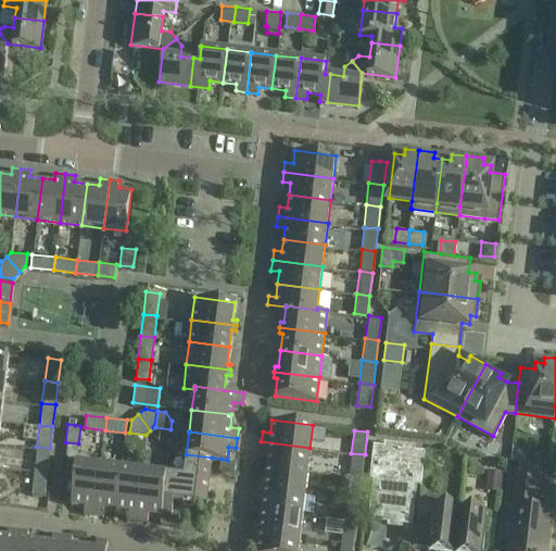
[(501,438),(494,450),(504,455),(510,443),(501,438)]
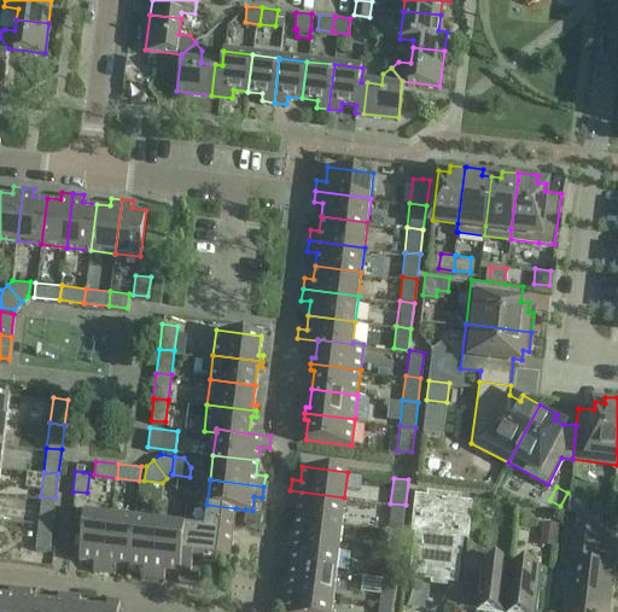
[(342,522),(344,497),(290,490),(289,501),(297,502),(296,516),(342,522)]
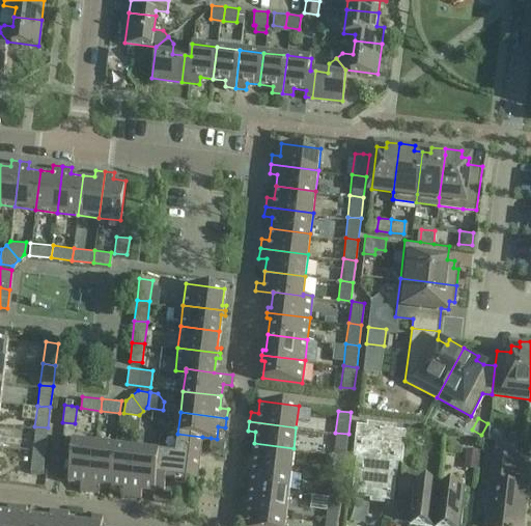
[(394,430),(395,425),(368,421),(367,426),(356,425),(353,455),(357,457),(352,494),(391,499),(396,461),(401,462),(406,432),(394,430)]
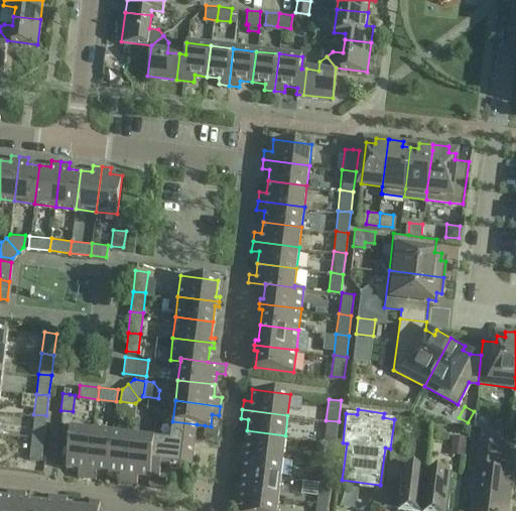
[(477,411),(476,422),(487,423),(488,412),(477,411)]
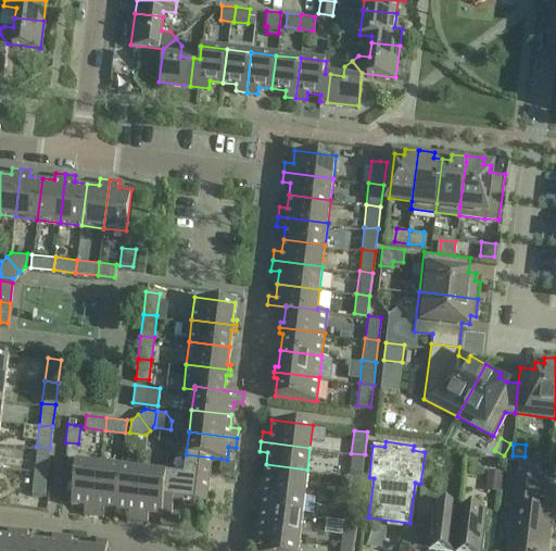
[(47,470),(50,448),(36,447),(34,468),(47,470)]
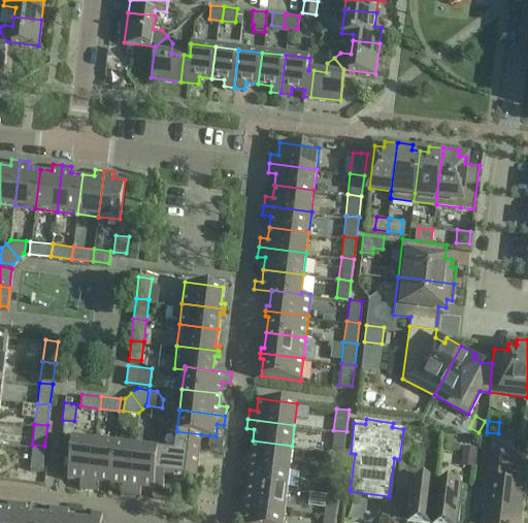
[(343,453),(347,431),(333,430),(330,451),(343,453)]
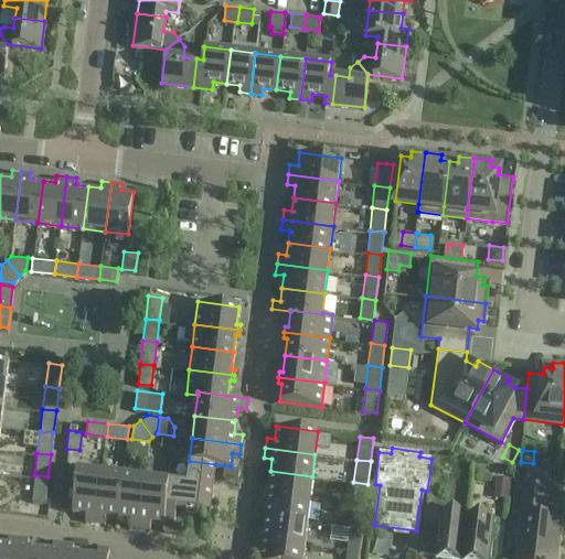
[(212,484),(215,464),(189,461),(187,482),(212,484)]
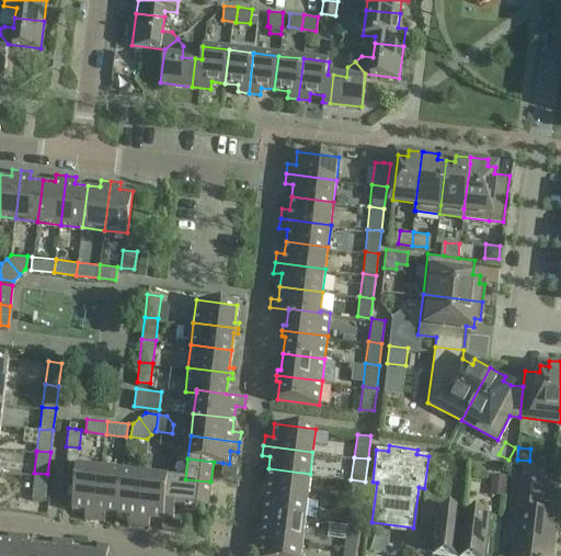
[(237,465),(229,464),(222,463),(221,474),(236,475),(237,465)]
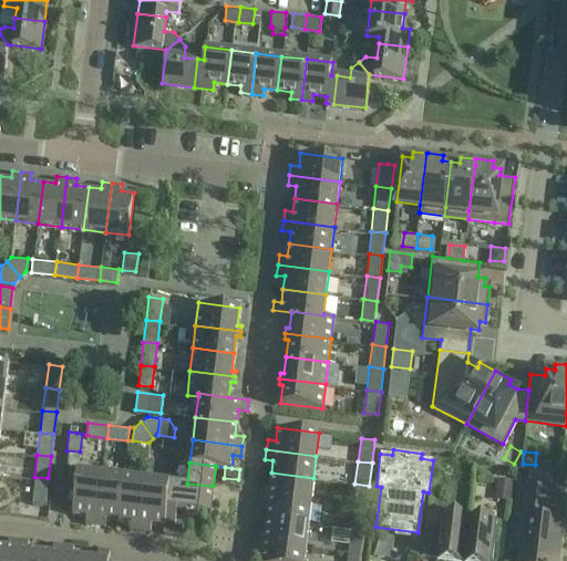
[(95,522),(101,473),(78,469),(72,511),(86,512),(85,521),(95,522)]
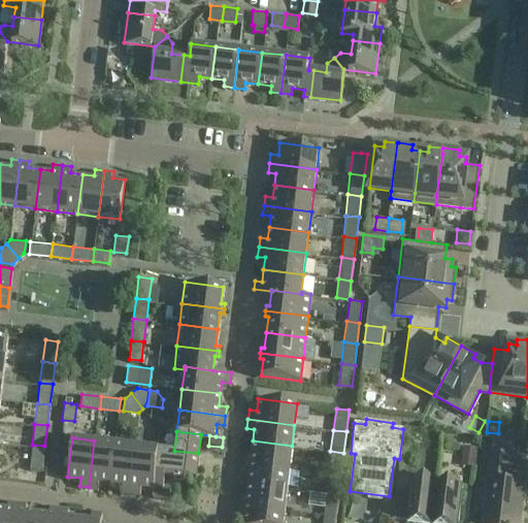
[(110,482),(114,444),(94,440),(89,487),(98,488),(99,481),(110,482)]
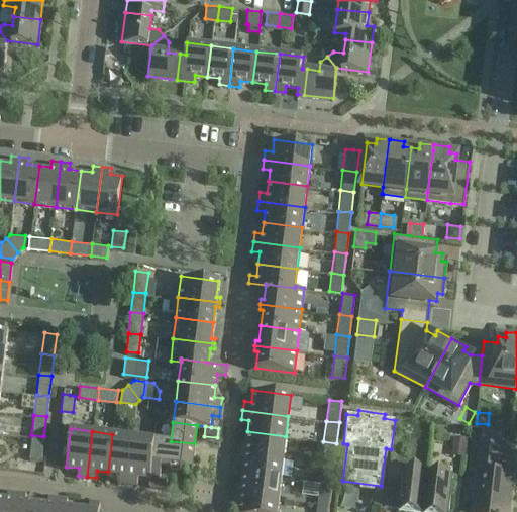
[(283,457),(286,436),(247,431),(245,443),(239,442),(237,451),(283,457)]
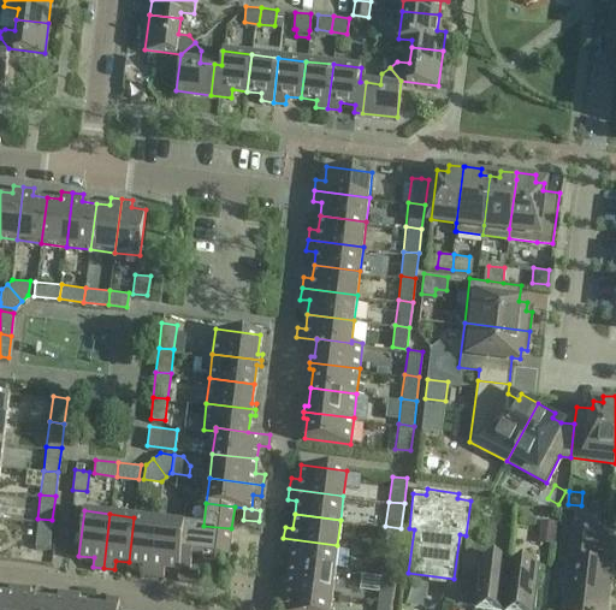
[(153,574),(159,520),(134,517),(129,562),(142,564),(141,573),(153,574)]
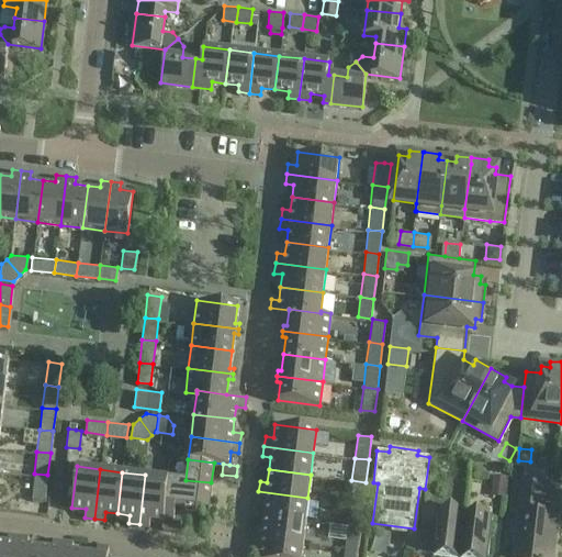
[(506,494),(507,475),(492,472),(490,493),(506,494)]
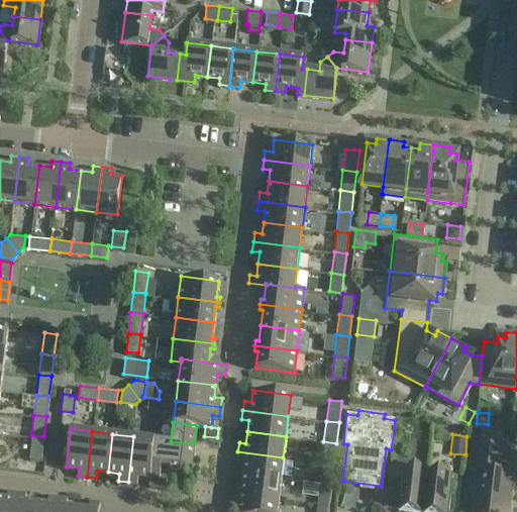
[(40,458),(43,436),(31,435),(28,456),(40,458)]
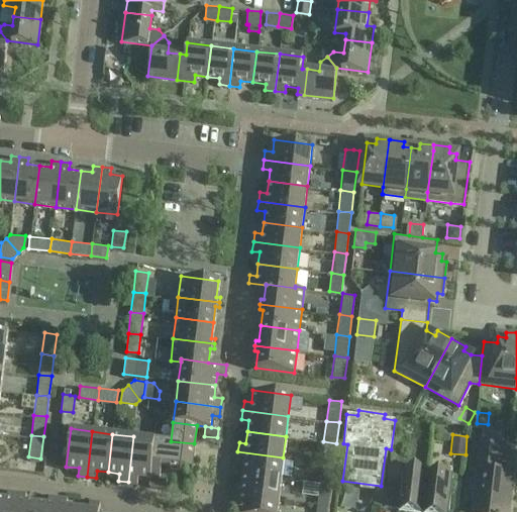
[(149,477),(154,439),(133,436),(128,482),(136,483),(137,475),(149,477)]
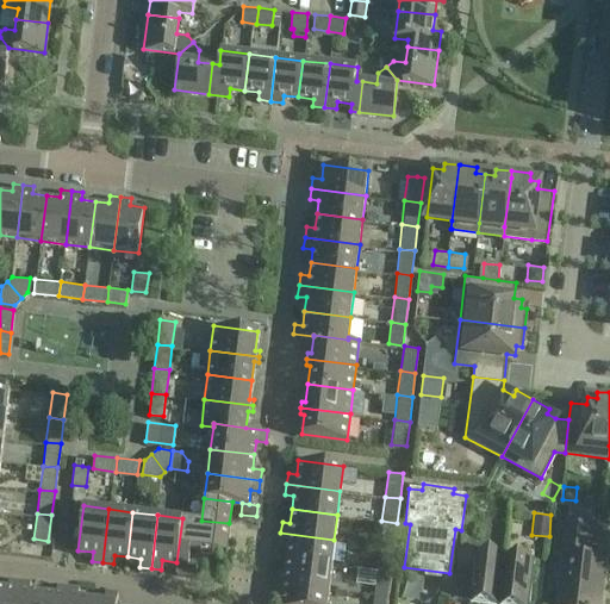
[(229,523),(201,521),(182,518),(176,562),(175,571),(194,573),(197,559),(188,558),(190,546),(226,549),(229,523)]
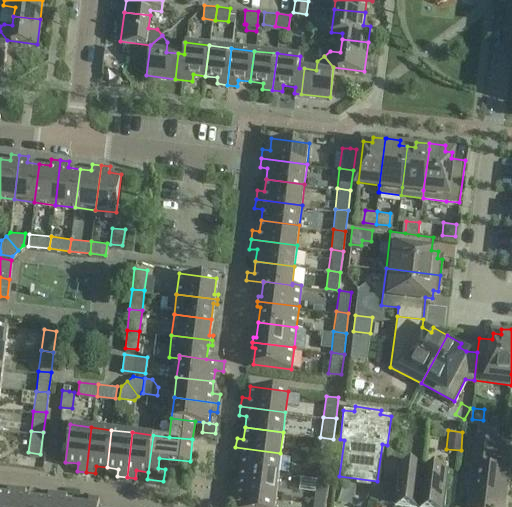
[(503,506),(509,467),(494,465),(497,440),(469,436),(466,462),(473,463),(467,506),(503,506)]
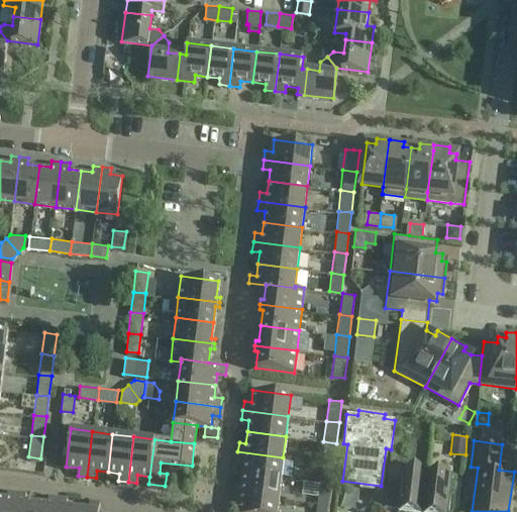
[(334,464),(336,443),(323,441),(321,462),(334,464)]
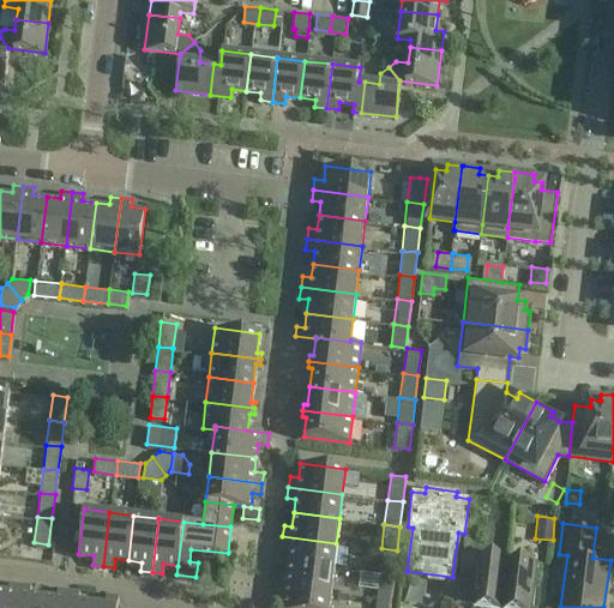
[(333,567),(336,543),(282,536),(281,547),(289,548),(288,561),(333,567)]
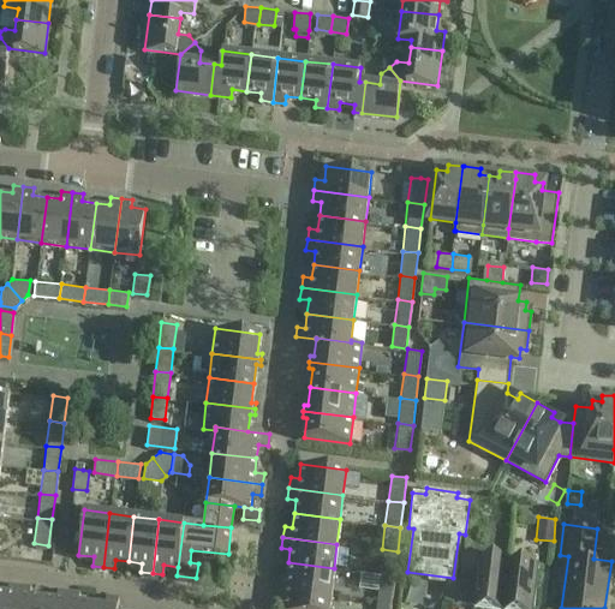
[(394,575),(398,551),(382,549),(378,573),(394,575)]
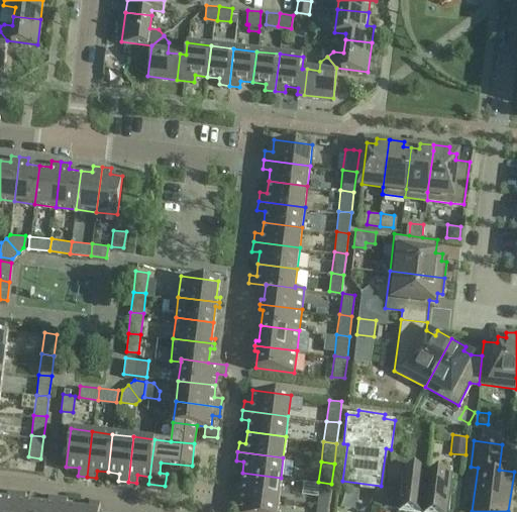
[(385,495),(384,506),(396,507),(396,509),(421,511),(427,469),(402,466),(400,479),(387,477),(385,493),(385,495)]
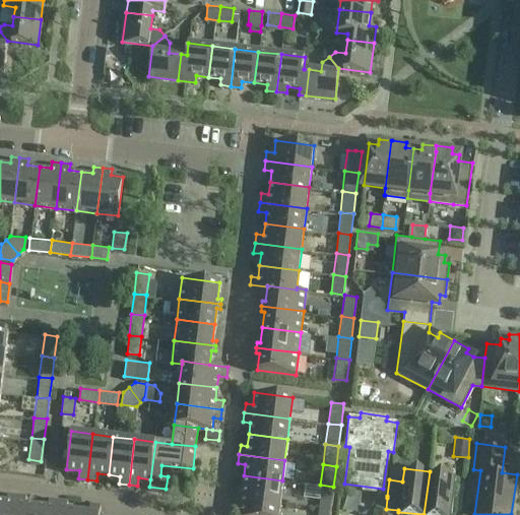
[(430,471),(424,514),(426,514),(450,514),(455,474),(430,471)]
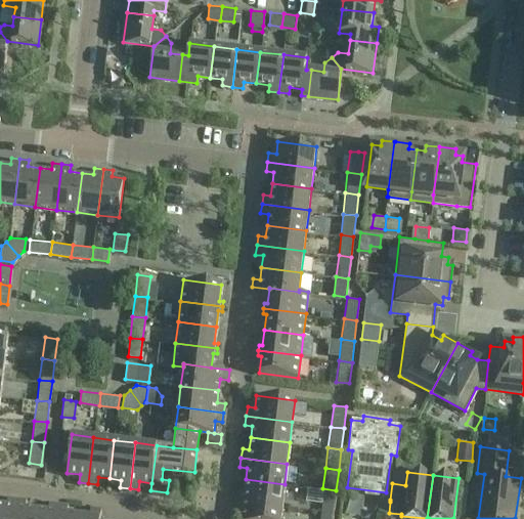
[(281,505),(285,484),(246,479),(244,490),(237,489),(235,499),(281,505)]
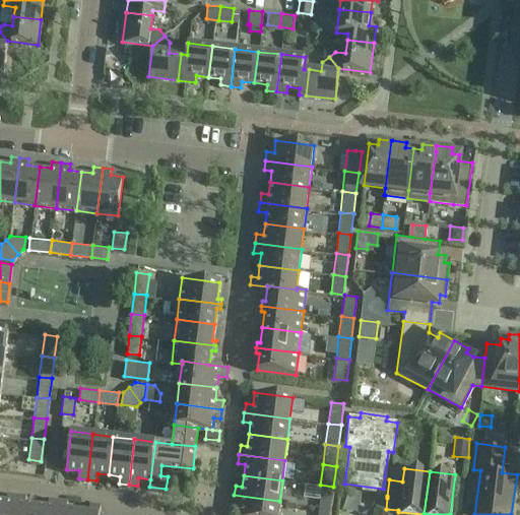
[(331,507),(333,487),(320,485),(318,506),(331,507)]
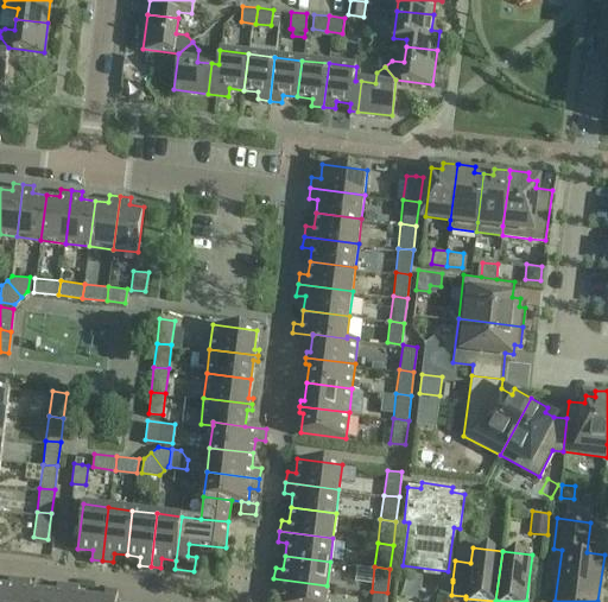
[(0,601),(16,601),(20,576),(10,575),(8,584),(0,583),(0,601)]
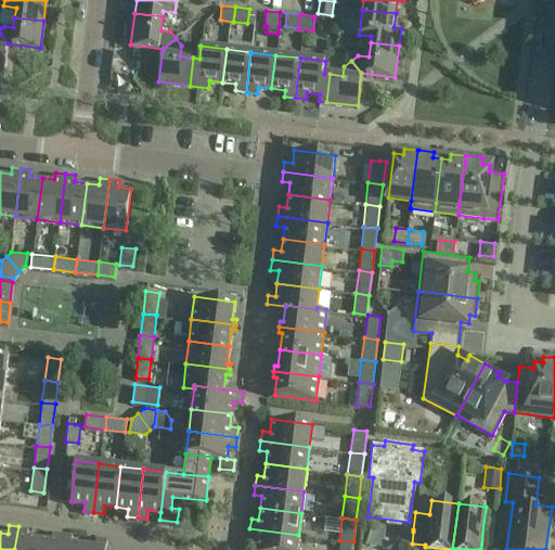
[(37,549),(39,537),(26,536),(27,527),(18,526),(14,549),(37,549)]
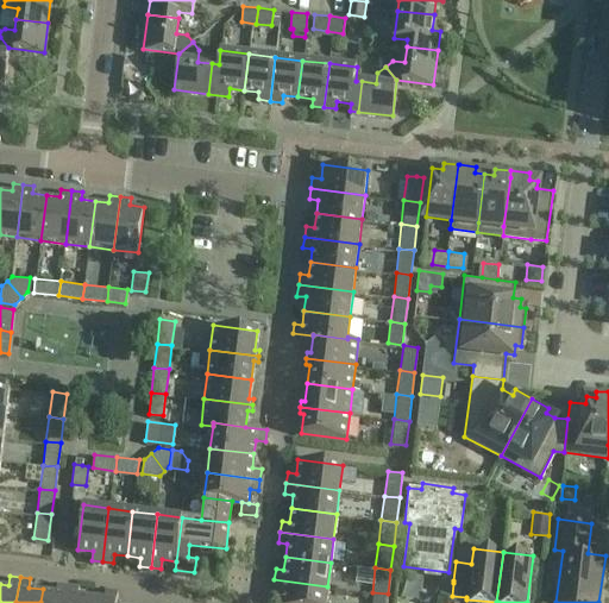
[(325,602),(327,586),(274,579),(272,590),(281,591),(278,602),(325,602)]
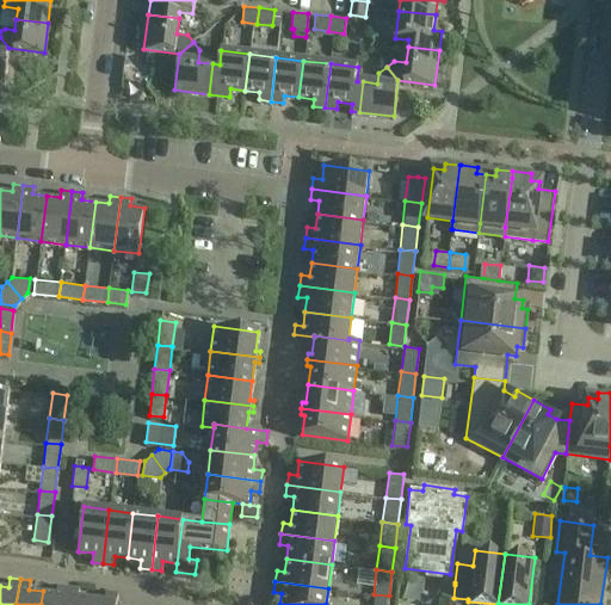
[(65,604),(68,586),(57,585),(56,593),(43,591),(41,604),(65,604)]
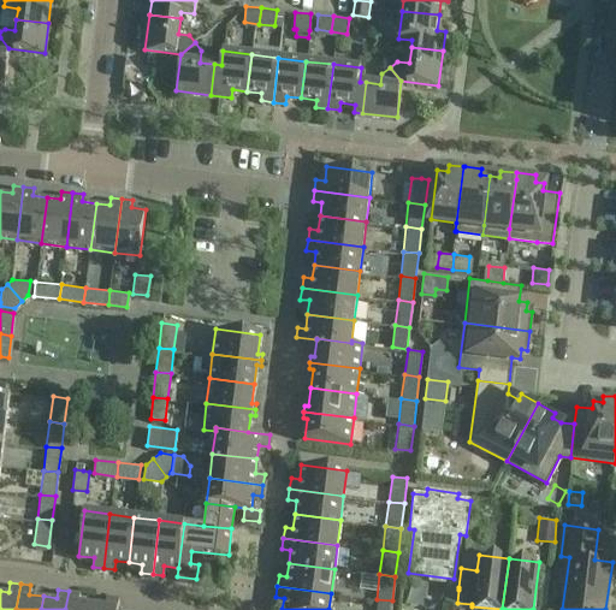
[(90,609),(92,602),(78,600),(80,592),(69,591),(65,609),(90,609)]
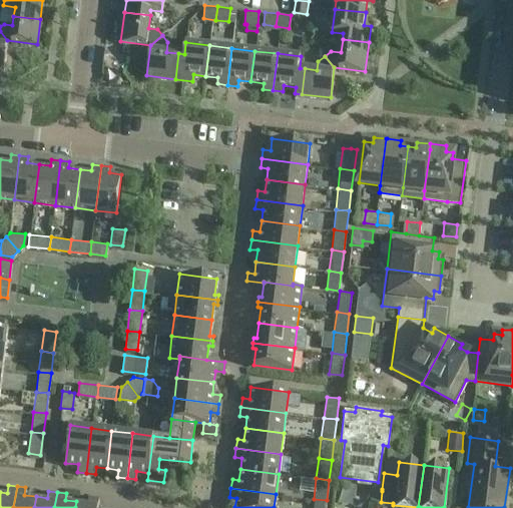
[(97,507),(99,497),(88,495),(88,503),(76,501),(75,507),(97,507)]
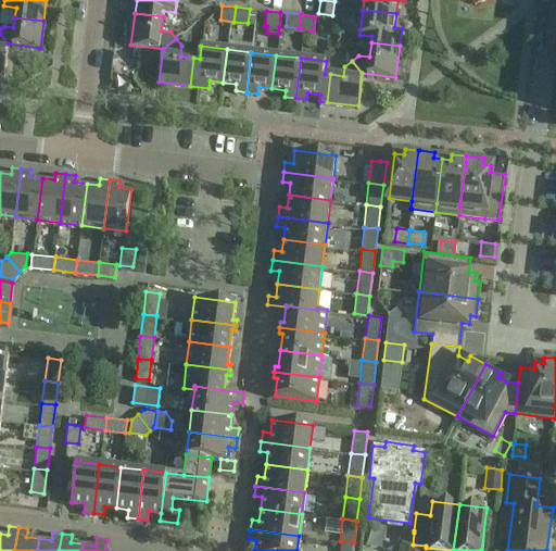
[(352,550),(354,542),(340,541),(338,550),(352,550)]
